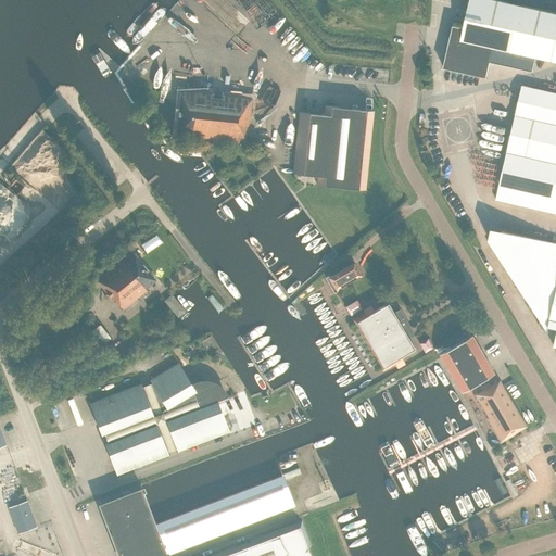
[(469,0),(464,25),(453,23),(443,67),(485,77),(490,62),(532,71),(535,58),(555,61),(555,13),(497,0),(469,0)]
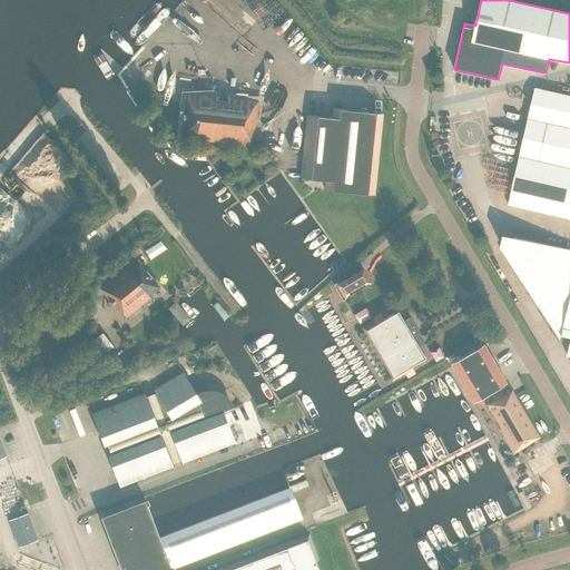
[(569,95),(534,87),(508,205),(569,218),(569,293),(560,337),(569,340),(569,343),(568,355),(569,355),(569,95)]
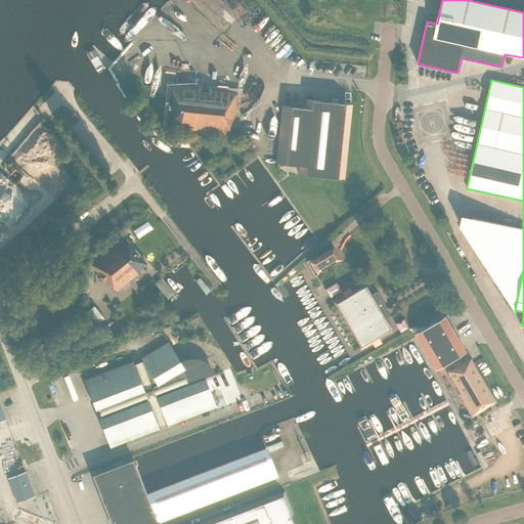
[(233,125),(236,92),(170,85),(166,128),(230,135),(231,125),(233,125)]
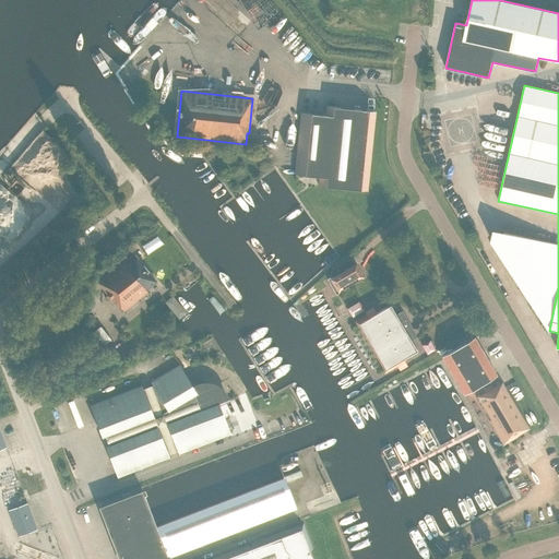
[(367,190),(376,111),(326,106),(325,115),(304,113),(297,175),(319,177),(318,186),(367,190)]
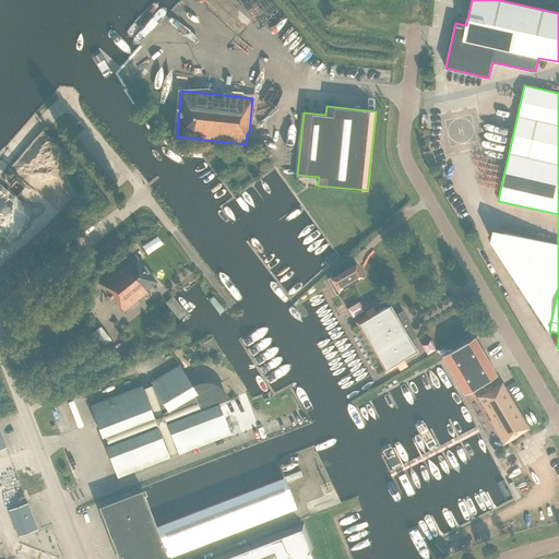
[(549,331),(558,287),(558,245),(504,233),(491,240),(549,332),(549,331)]
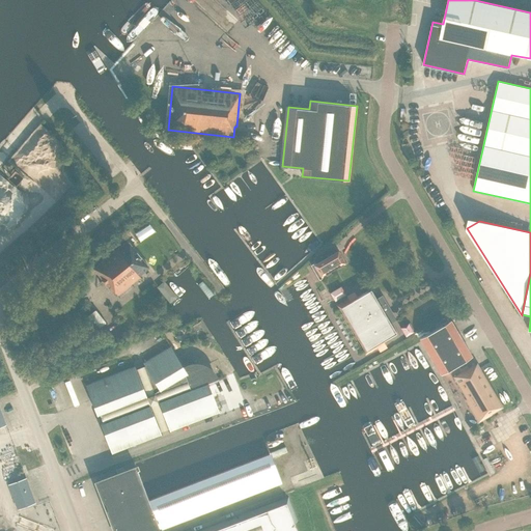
[(117,296),(140,277),(139,275),(148,268),(127,242),(93,269),(109,288),(110,287),(117,296)]
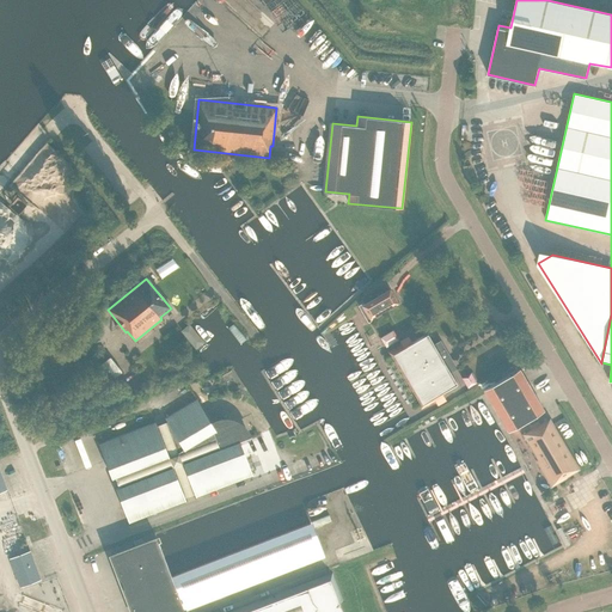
[(369,319),(397,303),(385,281),(366,298),(368,301),(362,305),(369,319)]
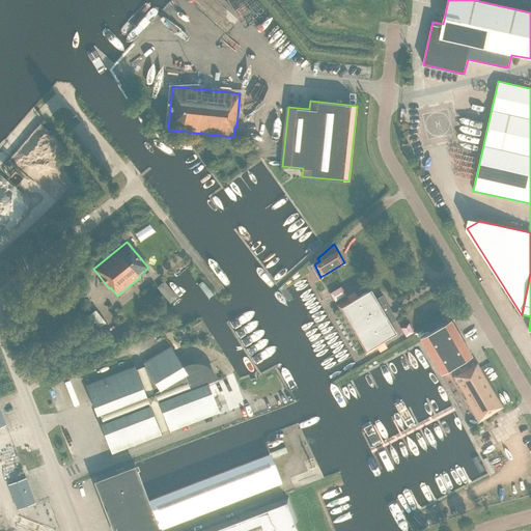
[(376,299),(370,289),(357,297),(356,295),(348,299),(336,306),(338,310),(340,309),(364,350),(362,351),(365,356),(378,348),(378,347),(385,343),(383,340),(396,333),(391,324),(396,320),(382,296),(376,299)]
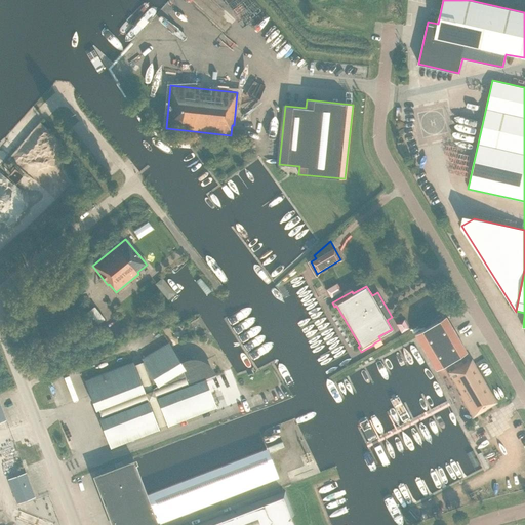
[(401,328),(409,324),(405,317),(398,320),(401,328)]
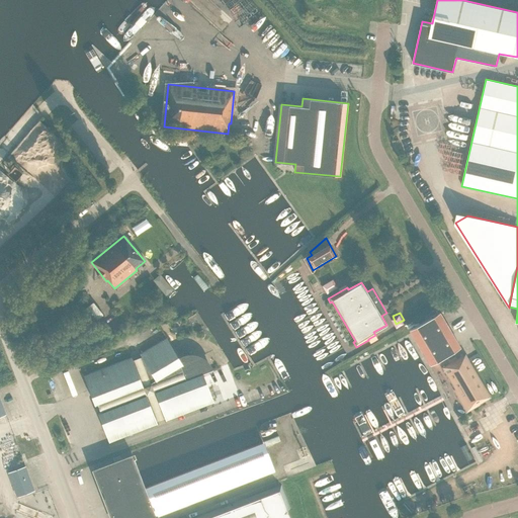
[(430,365),(459,348),(439,313),(409,330),(430,365)]
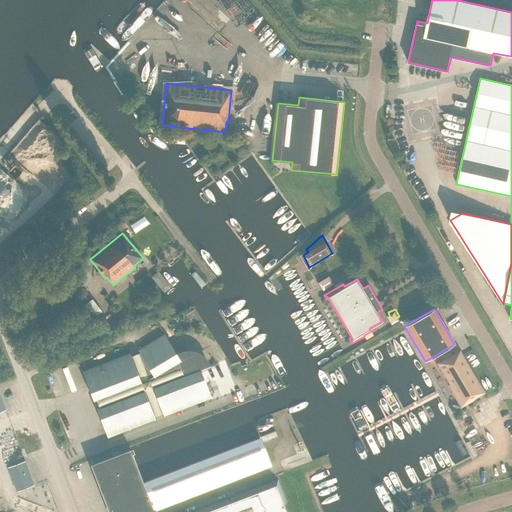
[(177,356),(164,334),(138,350),(140,353),(131,356),(130,353),(82,371),(93,400),(96,399),(99,407),(97,408),(108,437),(155,419),(154,416),(162,413),(164,416),(211,398),(200,369),(207,366),(207,365),(206,364),(205,362),(204,360),(203,359),(201,358),(199,357),(198,355),(196,355),(195,354),(193,354),(191,353),(189,353),(187,353),(185,353),(183,354),(181,354),(180,355),(179,355),(177,356)]
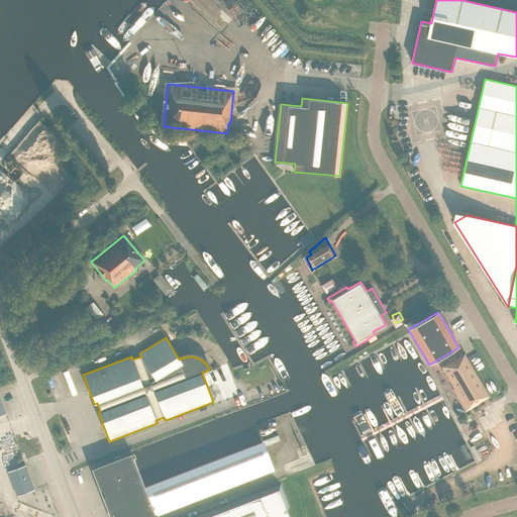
[(467,409),(488,397),(463,354),(442,367),(467,409)]
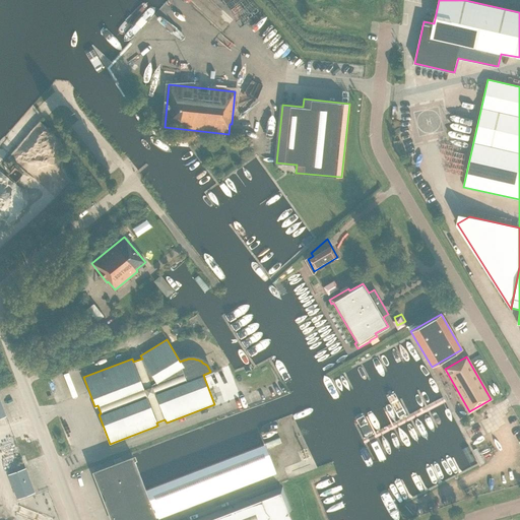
[(113,519),(152,519),(274,473),(263,445),(145,490),(133,457),(94,472),(113,519)]
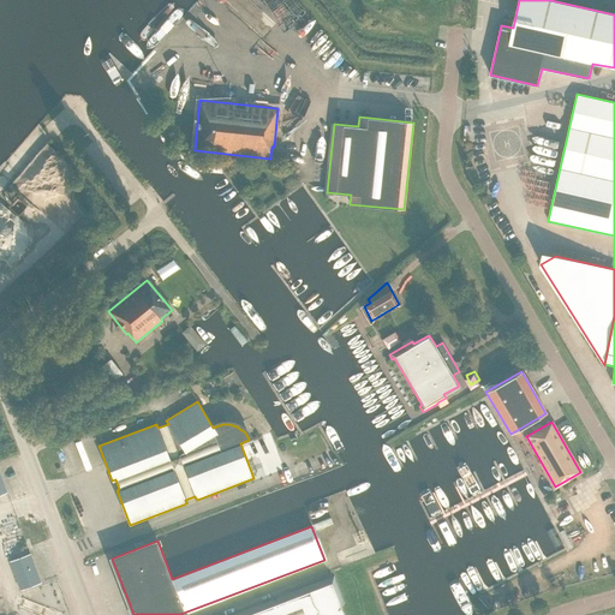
[(21,590),(41,581),(30,554),(10,561),(21,590)]
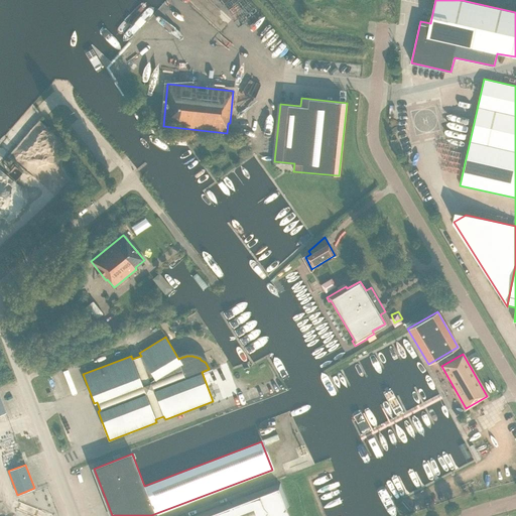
[(287,515),(285,508),(289,506),(280,483),(194,515),(287,515)]
